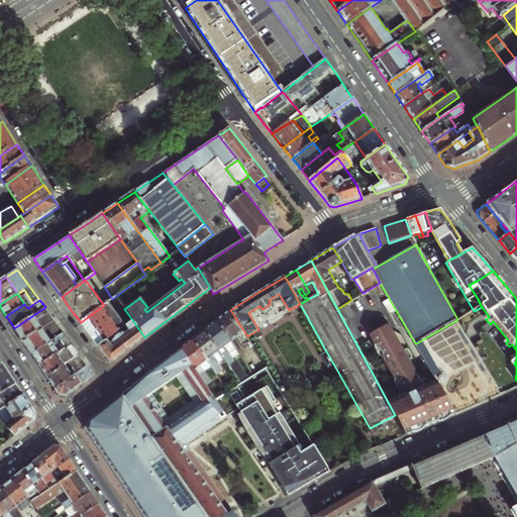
[(107,303),(104,305),(81,322),(95,342),(98,346),(125,327),(107,303)]
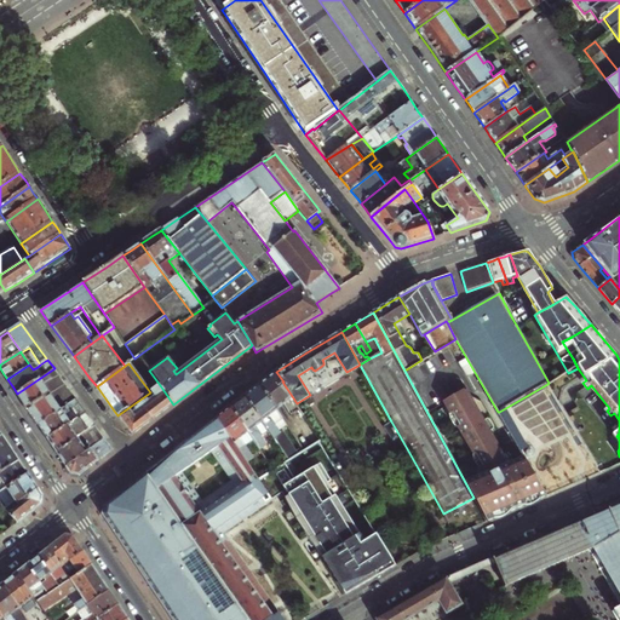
[(23,402),(28,409),(65,384),(55,368),(17,394),(23,402)]
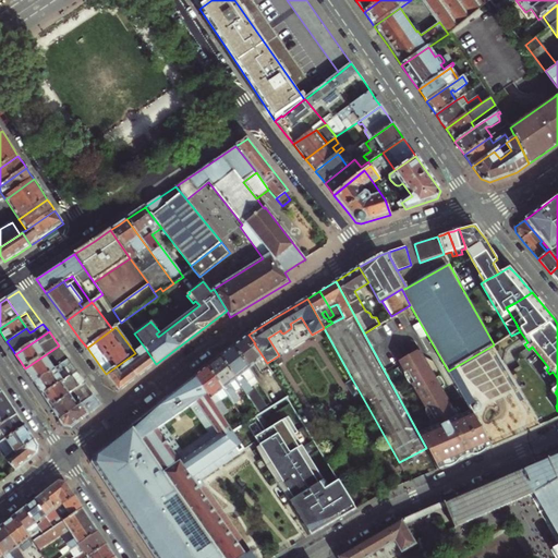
[(233,347),(249,370),(256,364),(259,371),(267,365),(267,363),(254,343),(255,343),(249,335),(241,341),(233,347)]
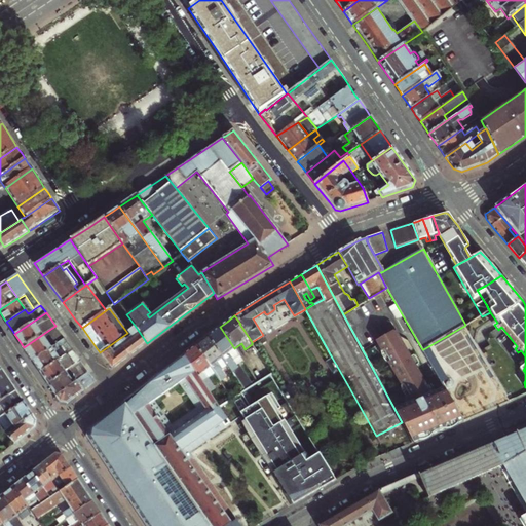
[(31,360),(32,361),(65,339),(55,326),(24,347),(30,358),(31,360)]
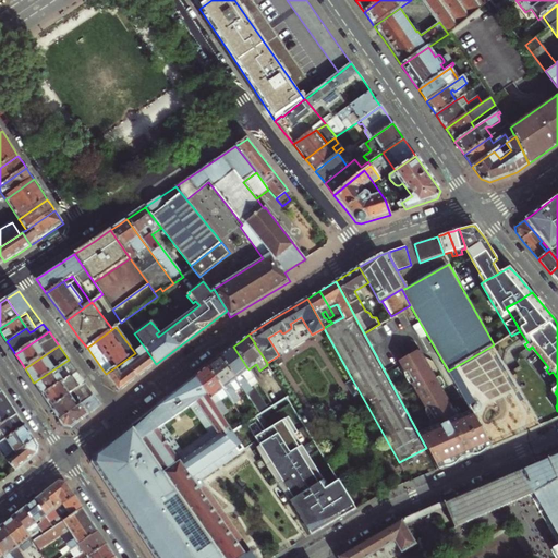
[(135,353),(106,374),(119,392),(135,379),(156,364),(144,347),(135,353)]
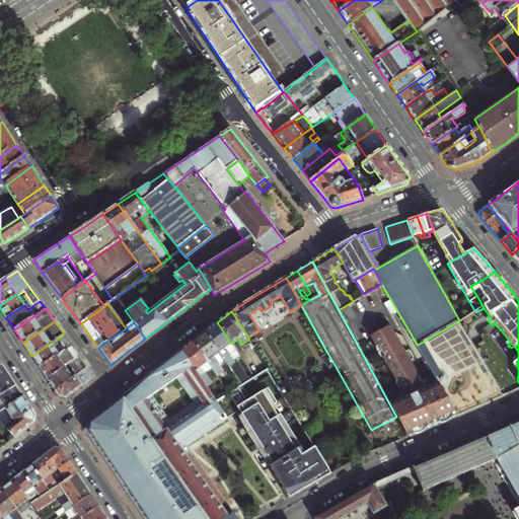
[(206,331),(225,361),(241,386),(244,384),(251,379),(250,378),(248,379),(238,364),(236,366),(235,363),(241,359),(231,344),(217,322),(212,326),(206,331)]
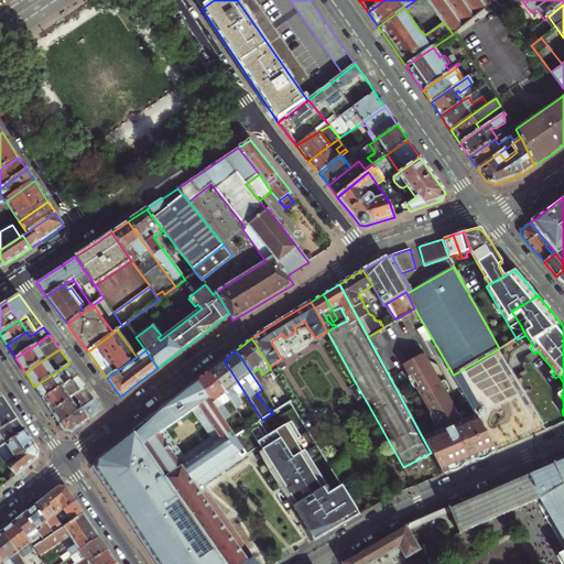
[(480,458),(497,452),(494,445),(477,416),(466,422),(459,416),(424,355),(402,368),(435,425),(433,426),(431,434),(432,436),(424,441),(431,453),(443,475),(480,458)]
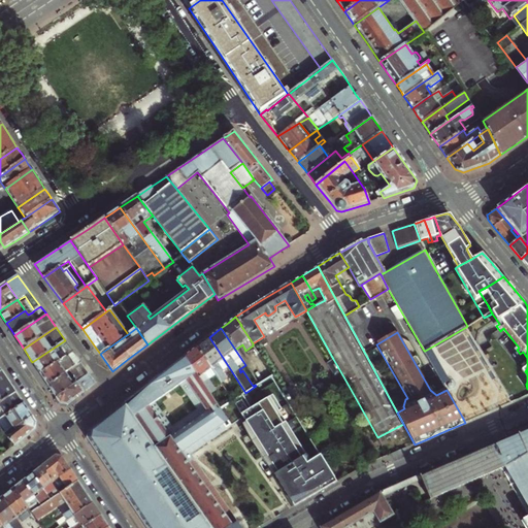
[(197,347),(217,375),(222,384),(227,380),(222,372),(229,367),(209,337),(203,341),(197,347)]
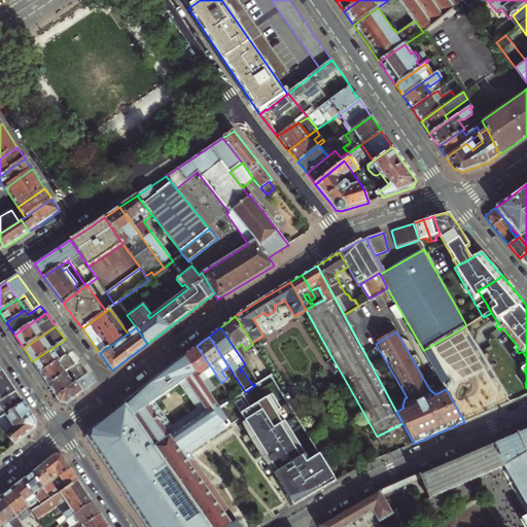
[(36,366),(40,373),(73,351),(65,340),(32,361),(36,366)]
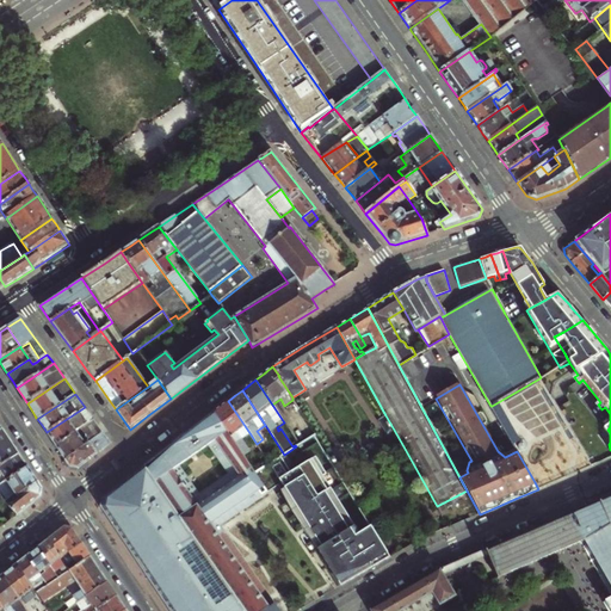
[(221,407),(214,412),(245,458),(251,454),(242,440),(251,434),(228,401),(221,407)]
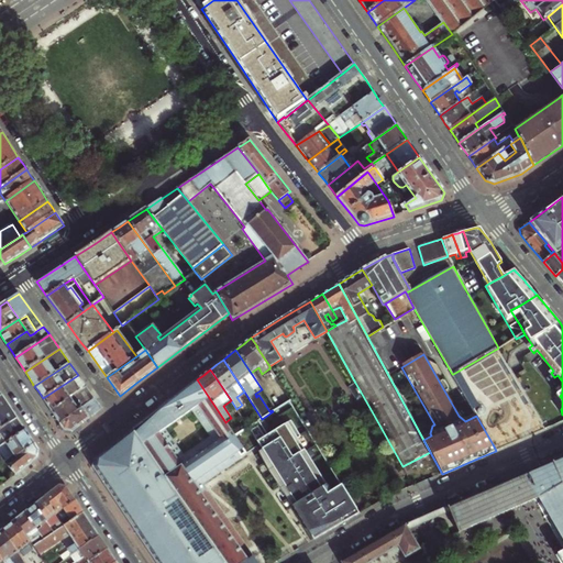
[(52,411),(69,398),(87,386),(78,375),(43,398),(48,407),(52,411)]
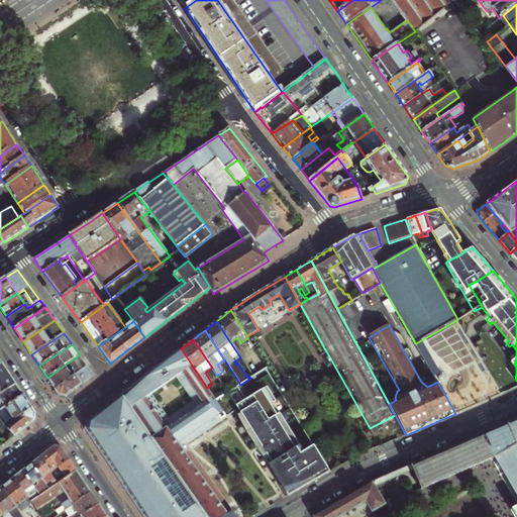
[(207,388),(181,348),(162,364),(121,394),(205,516),(235,516),(187,445),(235,412),(244,406),(254,399),(243,383),(240,385),(216,402),(207,388)]
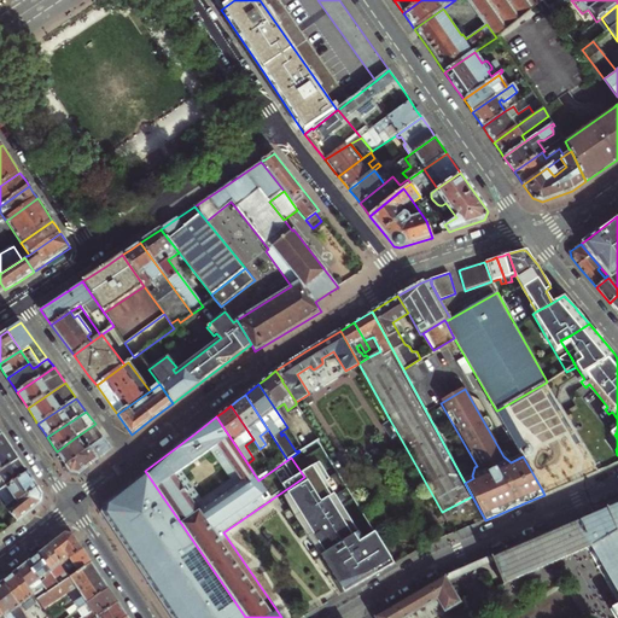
[(391,438),(398,435),(390,420),(384,425),(391,438)]
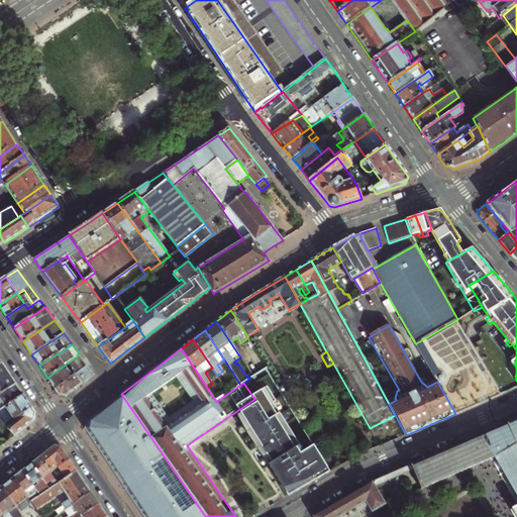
[(55,390),(88,366),(80,354),(64,366),(47,378),(53,386),(55,390)]
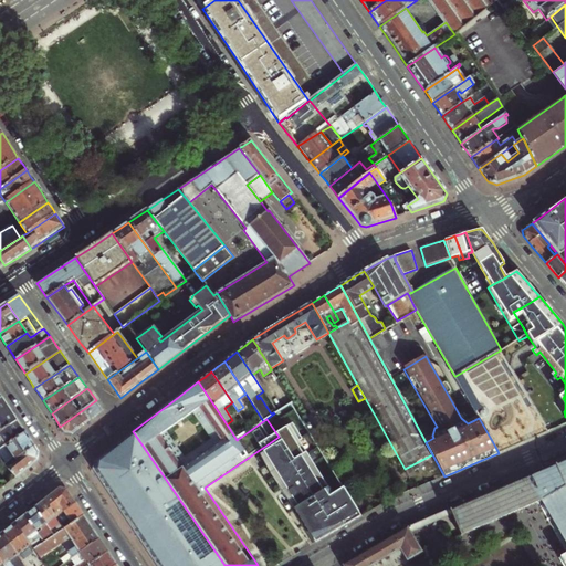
[(1,397),(0,398),(0,448),(24,432),(14,417),(1,397)]
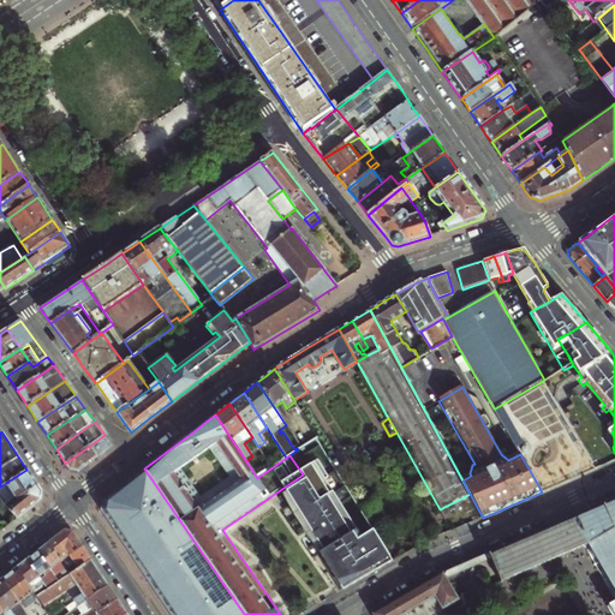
[(112,446),(105,435),(65,464),(70,470),(76,471),(79,472),(112,446)]
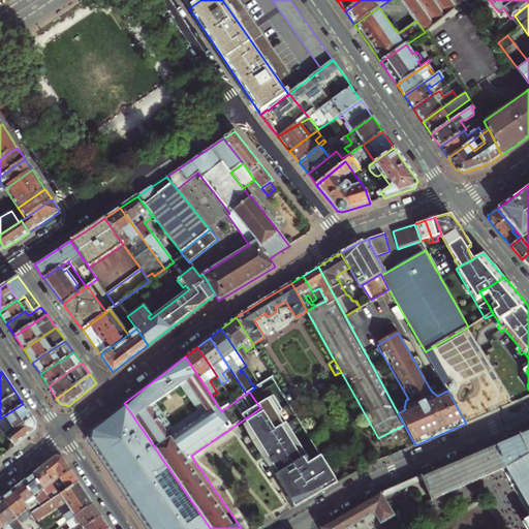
[(117,484),(147,528),(210,528),(124,403),(103,419),(89,431),(87,439),(110,473),(117,484)]
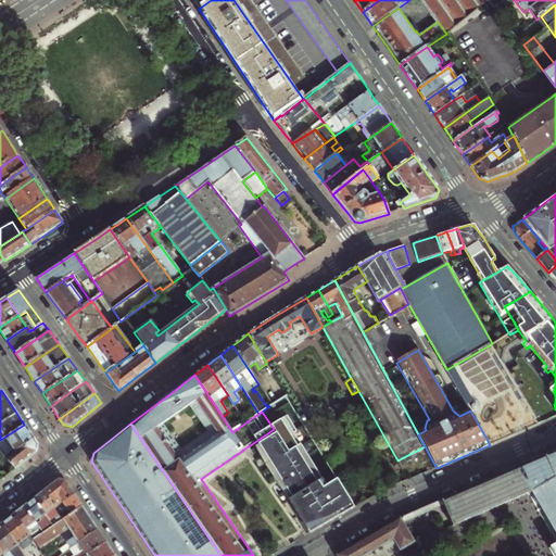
[(263,437),(253,443),(258,452),(255,455),(264,474),(305,536),(339,517),(355,508),(341,484),(328,493),(281,424),(274,429),(263,437)]
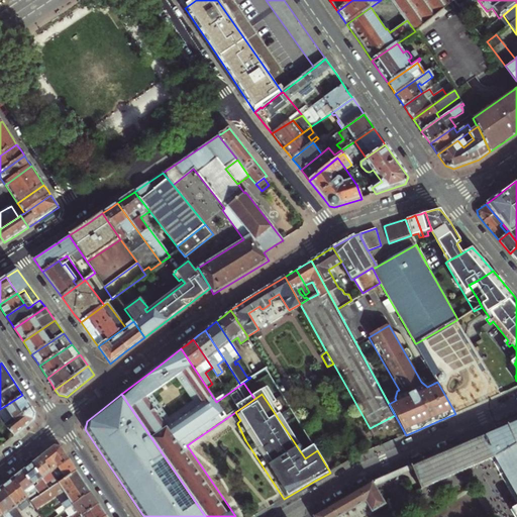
[(22,395),(0,409),(0,419),(3,424),(4,424),(13,418),(14,419),(31,408),(27,402),(22,395)]
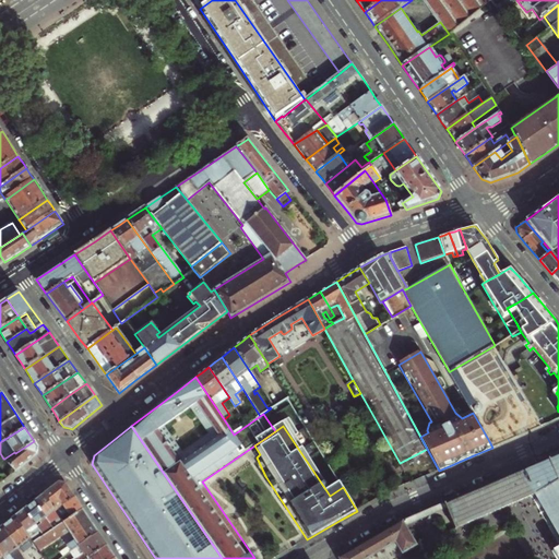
[(38,448),(34,441),(15,453),(14,452),(4,459),(15,473),(37,455),(38,448)]
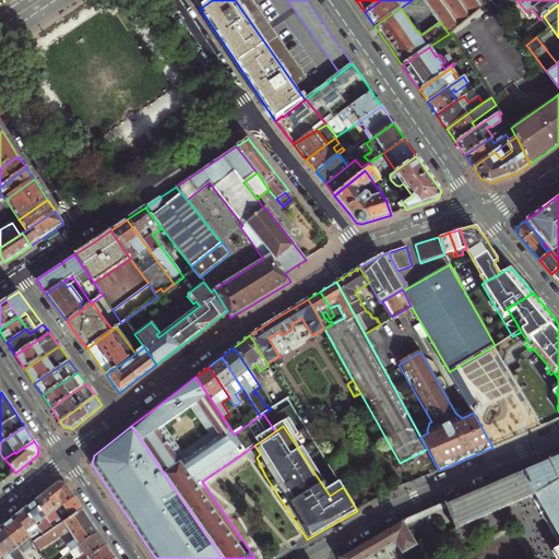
[(558,558),(558,453),(533,465),(479,488),(443,503),(455,530),(534,496),(558,537),(558,548),(555,550),(558,557),(558,558)]
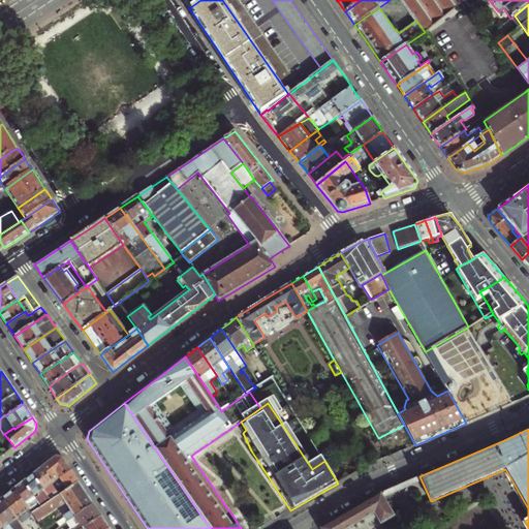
[(42,467),(53,483),(71,470),(68,465),(63,457),(60,457),(56,456),(42,467)]
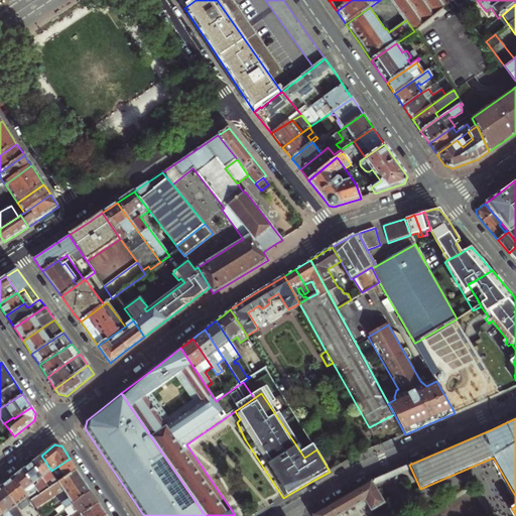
[(55,485),(59,482),(51,471),(41,456),(37,459),(32,463),(46,484),(51,480),(55,485)]
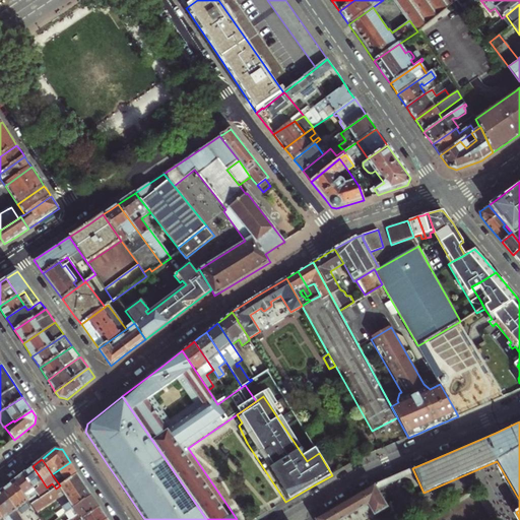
[(75,469),(70,462),(52,474),(60,485),(78,473),(75,469)]
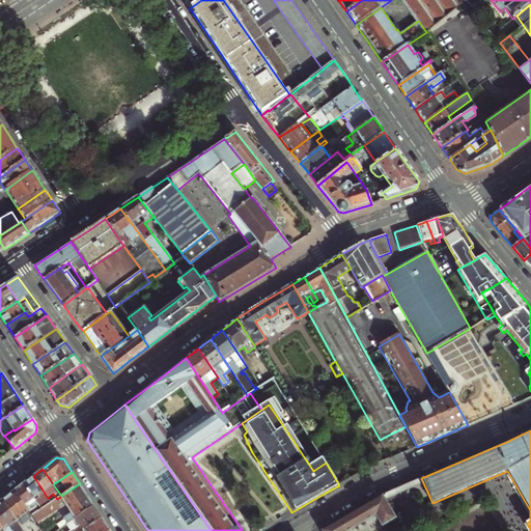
[(48,498),(33,476),(29,478),(25,482),(37,502),(43,509),(52,503),(48,498)]
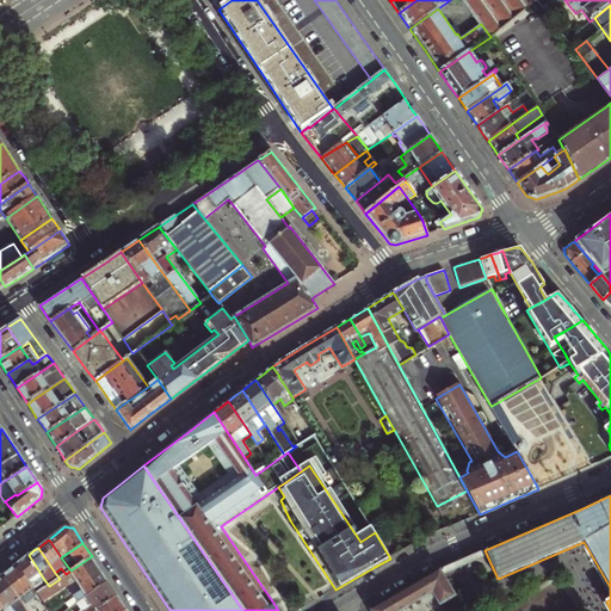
[(43,578),(29,555),(24,560),(17,565),(30,584),(38,579),(41,580),(43,578)]
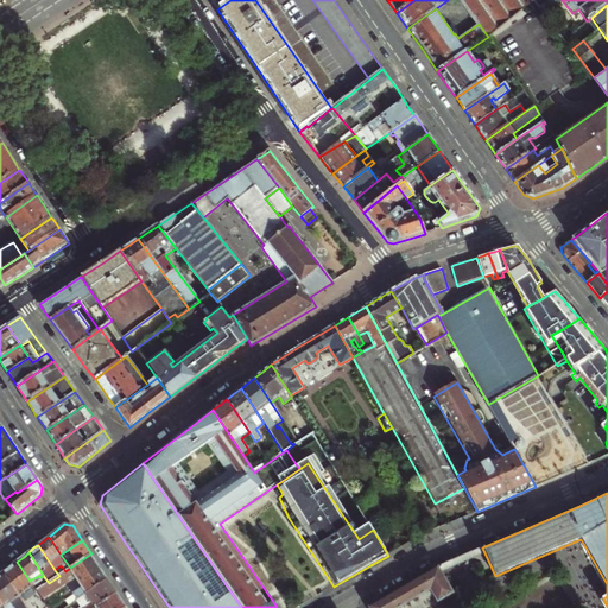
[(77,600),(108,578),(101,568),(92,553),(70,568),(65,571),(59,576),(49,583),(37,591),(40,596),(73,574),(81,586),(73,591),(74,594),(67,599),(70,605),(77,600)]
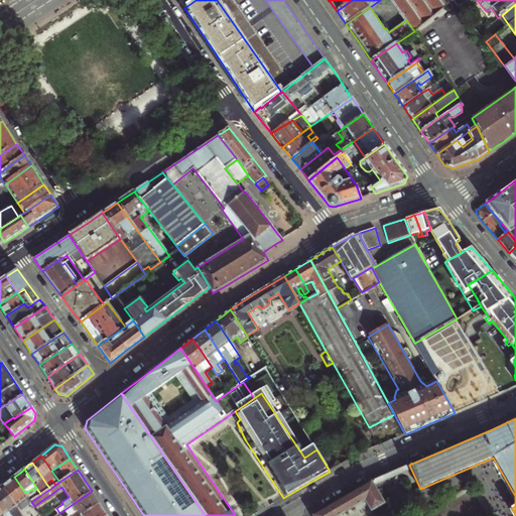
[(2,486),(22,515),(35,515),(39,514),(34,506),(31,502),(25,493),(14,477),(8,481),(2,486)]
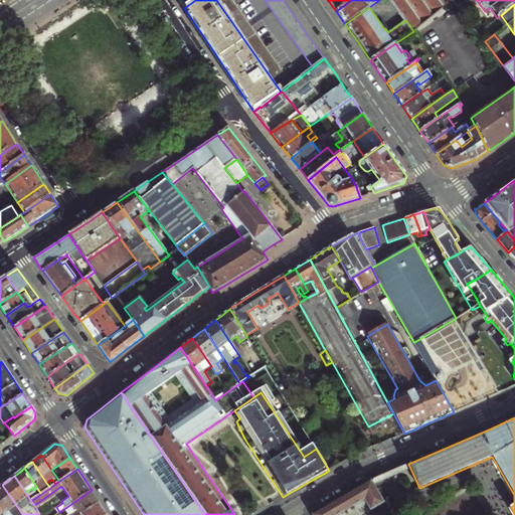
[(371,481),(313,514),(312,514),(337,514),(366,499),(371,507),(382,500),(371,481)]
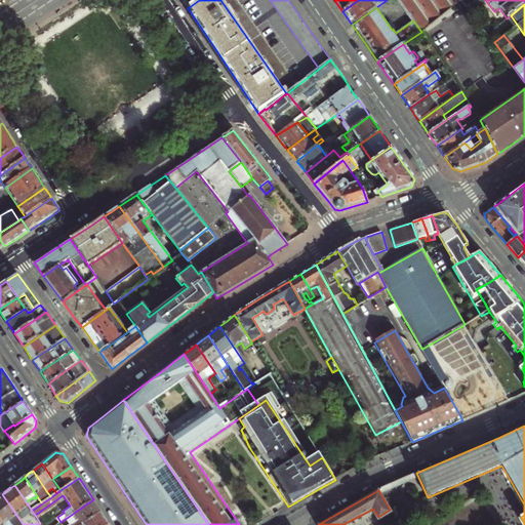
[(23,524),(2,494),(0,496),(0,495),(0,518),(4,524),(23,524)]
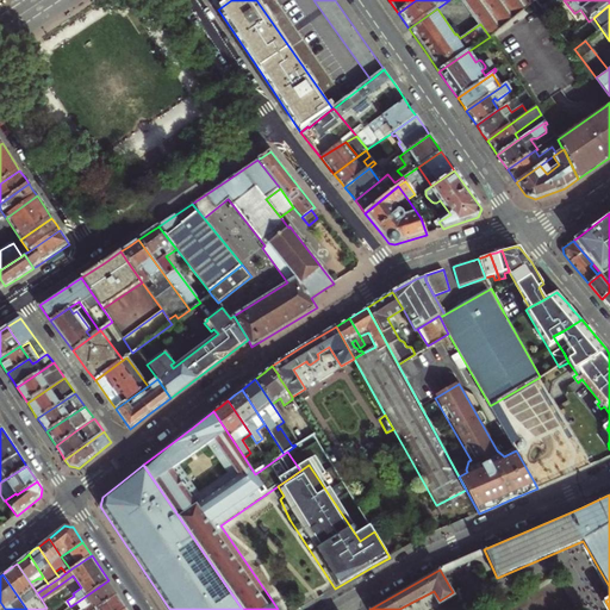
[(93,609),(118,595),(113,589),(109,580),(78,602),(83,609),(81,609),(93,609)]
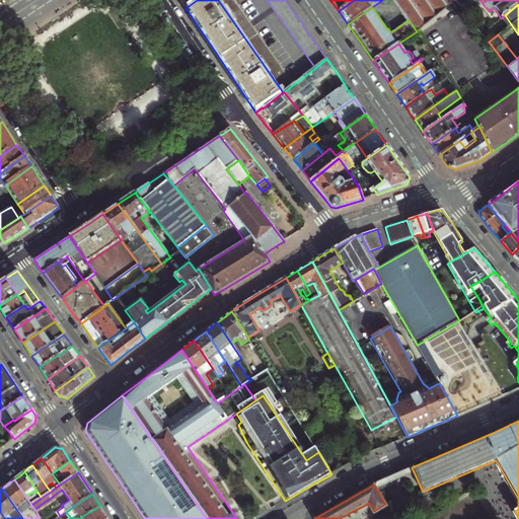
[(104,518),(107,517),(105,514),(100,506),(79,518),(104,518)]
